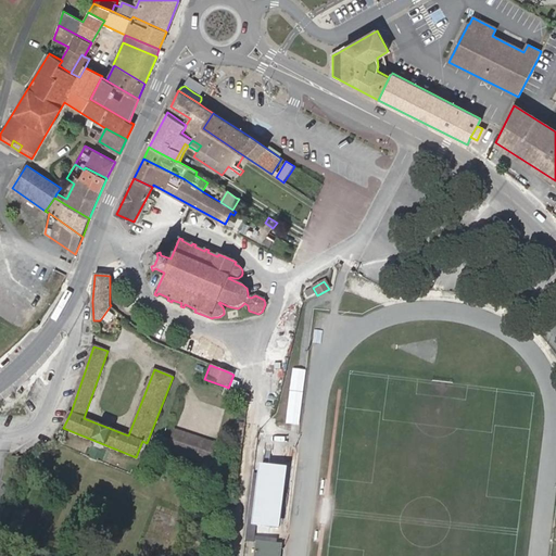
[(223,394),(248,404),(249,395),(228,388),(226,387),(223,394)]
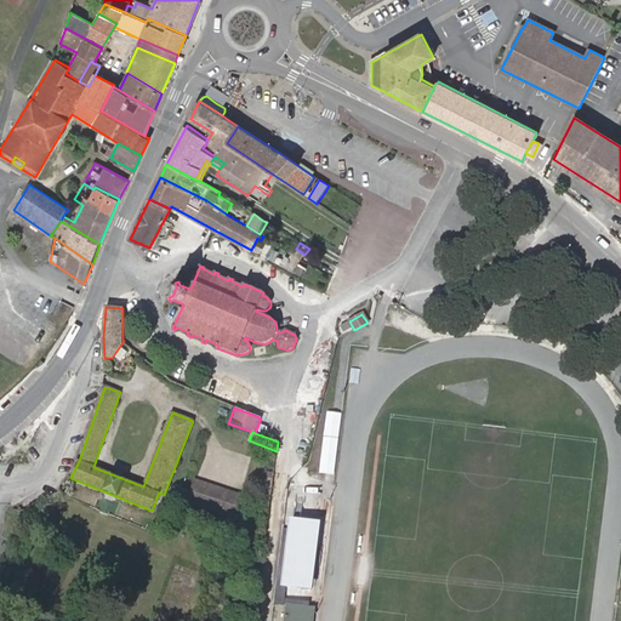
[(268,510),(273,473),(265,472),(261,496),(265,497),(263,508),(268,510)]
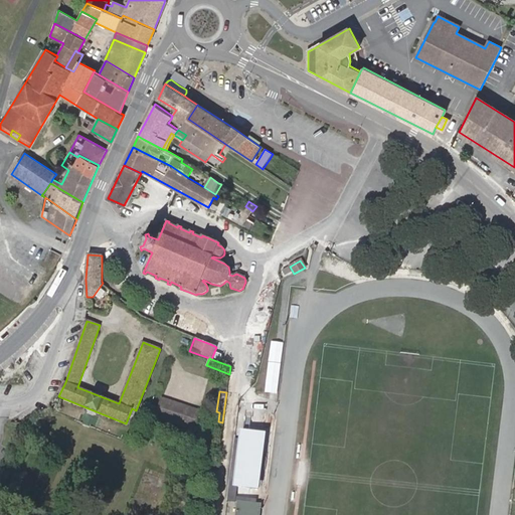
[(199,412),(162,397),(155,415),(192,430),(199,412)]
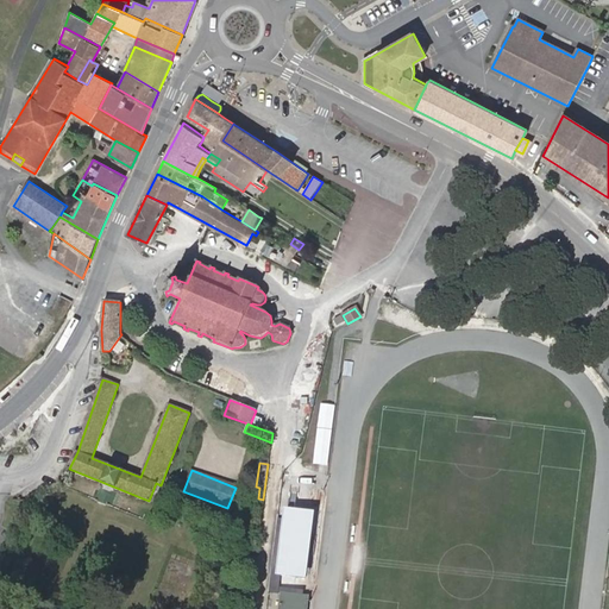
[(313,512),(288,508),(278,576),(305,579),(313,512)]
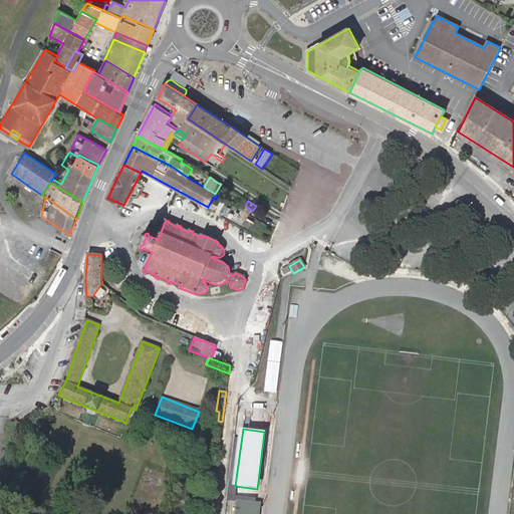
[(238,501),(236,513),(254,513),(256,503),(238,501)]
